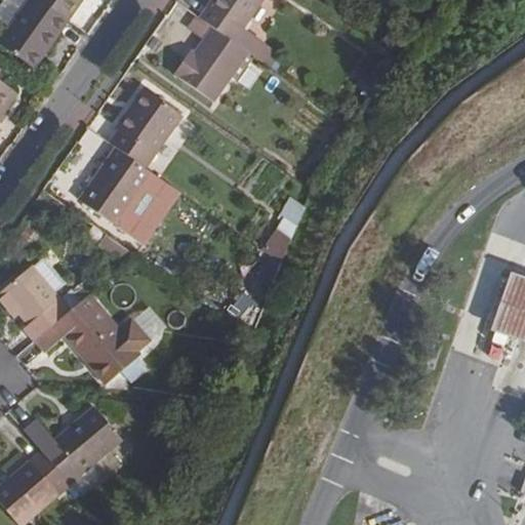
[(30,0),(0,42),(0,45),(30,67),(44,45),(49,48),(69,22),(38,0),(30,0)]
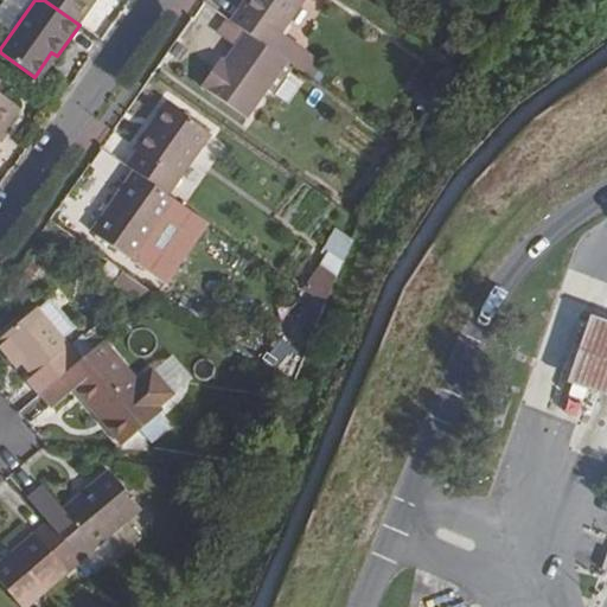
[(96,0),(44,0),(80,25),(96,0)]
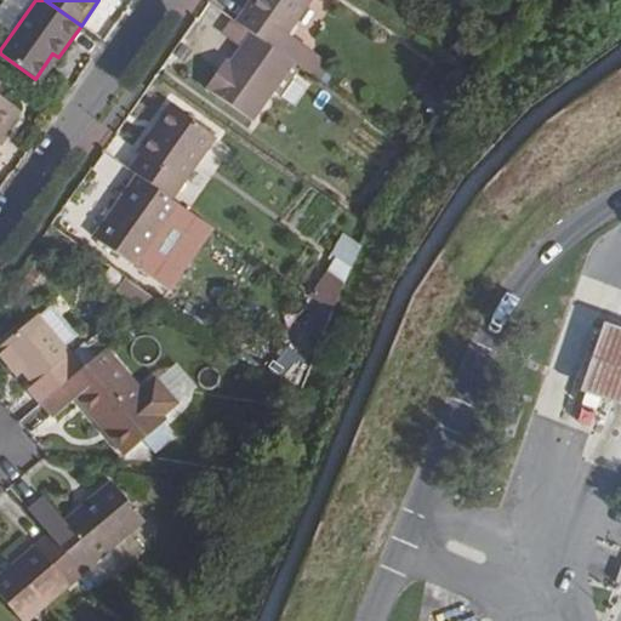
[(254,0),(237,23),(251,34),(275,51),(288,33),(309,0),(254,0)]
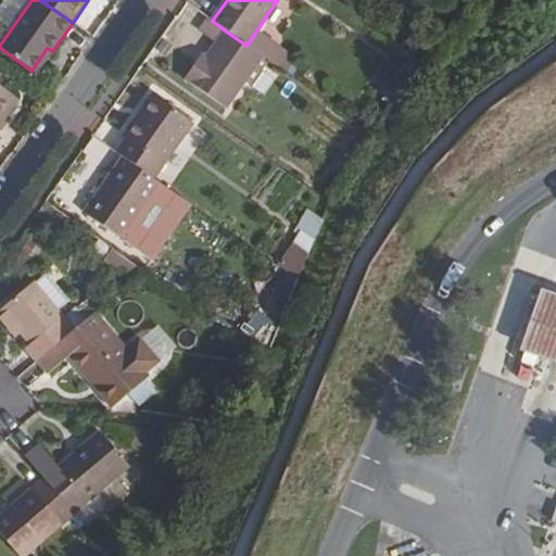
[(212,21),(206,17),(198,29),(216,43),(225,30),(212,21)]
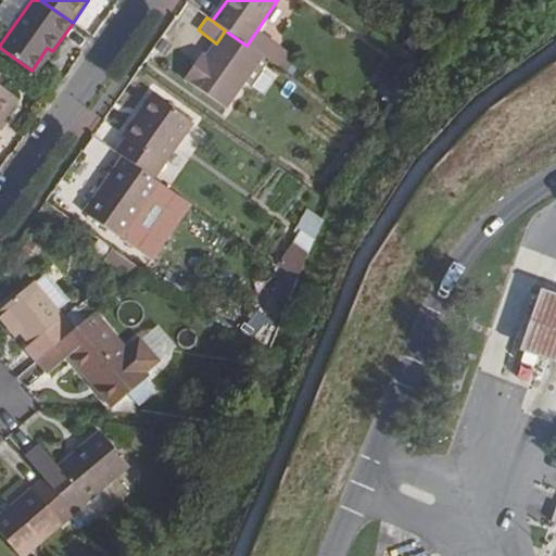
[(404,46),(414,51),(426,35),(416,28),(404,46)]
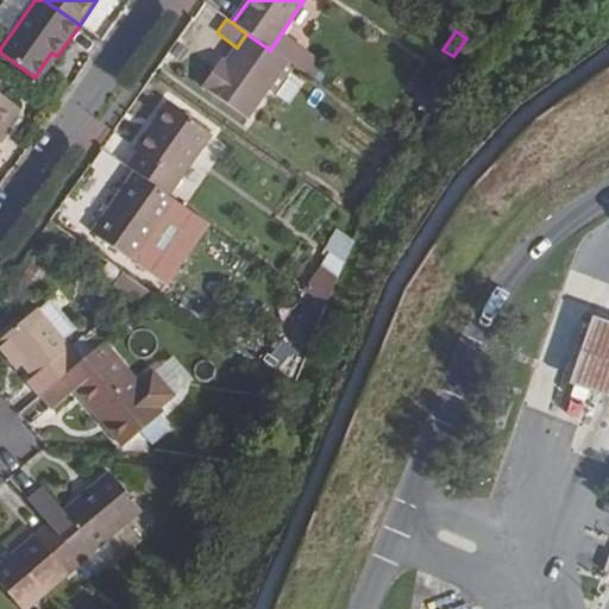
[(325,63),(282,32),(270,50),(287,62),(295,68),(313,80),(325,63)]
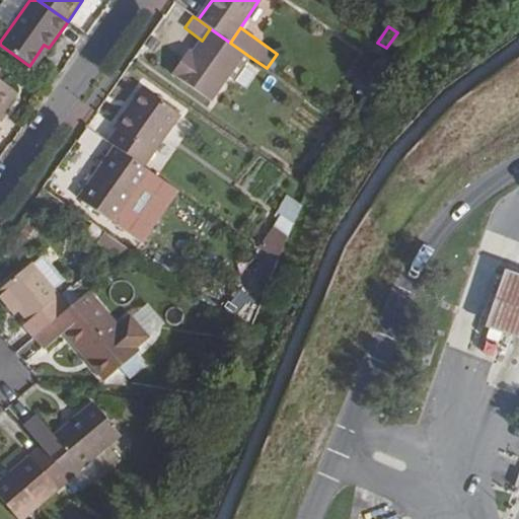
[(171,75),(210,100),(227,76),(244,53),(230,43),(210,28),(202,41),(194,53),(188,62),(182,58),(171,75)]
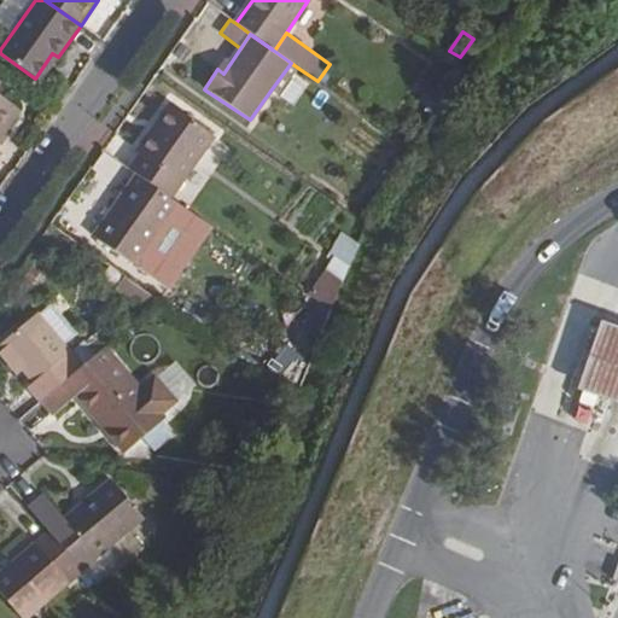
[(58,57),(52,53),(35,79),(41,82),(58,57)]
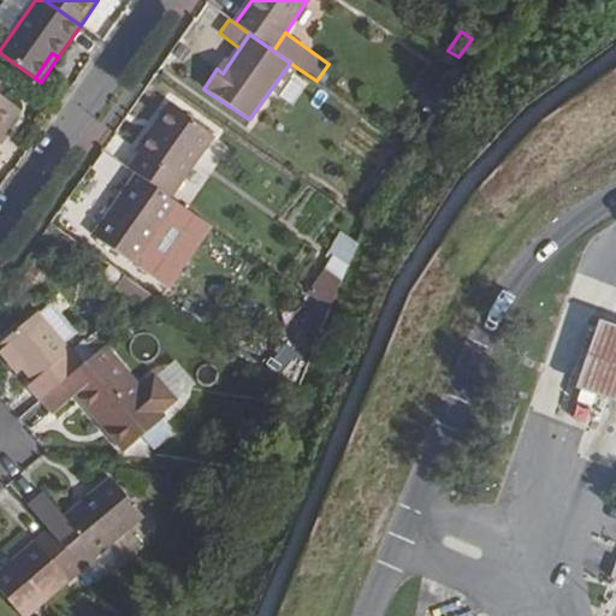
[(230,63),(224,59),(217,69),(223,73),(230,63)]
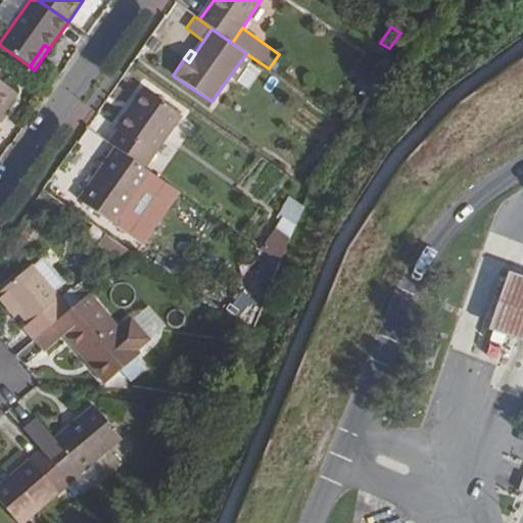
[(253,58),(246,53),(229,77),(236,81),(253,58)]
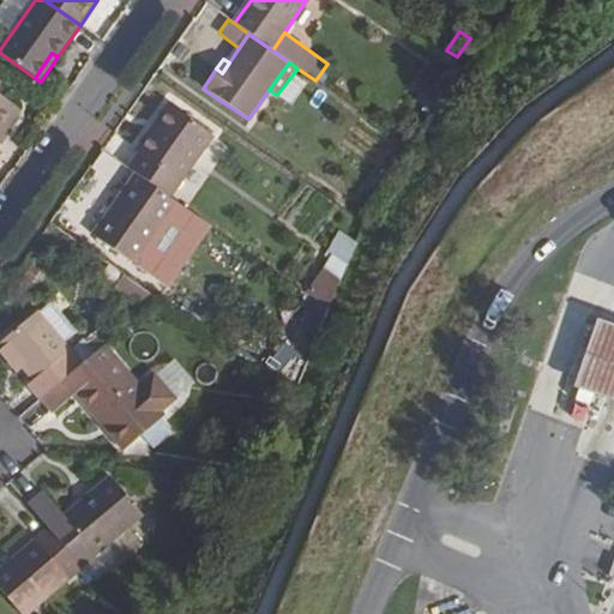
[(0,136),(18,110),(0,96),(0,136)]
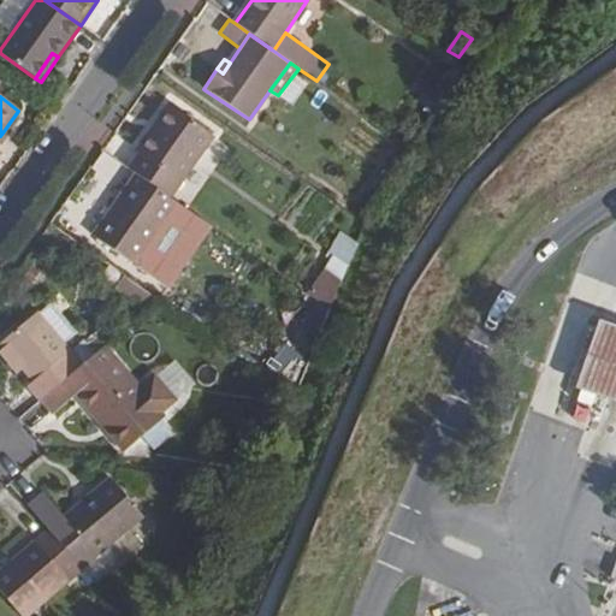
[(136,153),(140,155),(129,172),(135,177),(170,200),(213,137),(169,107),(136,153)]
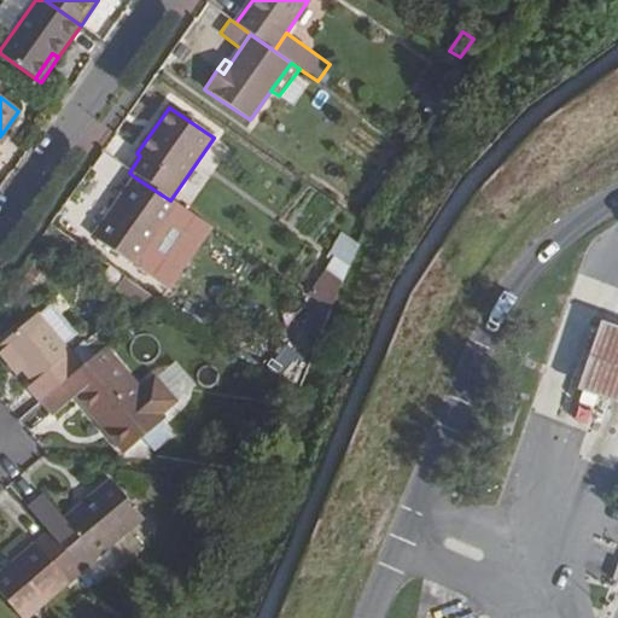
[(93,237),(138,268),(180,208),(170,200),(135,178),(93,237)]
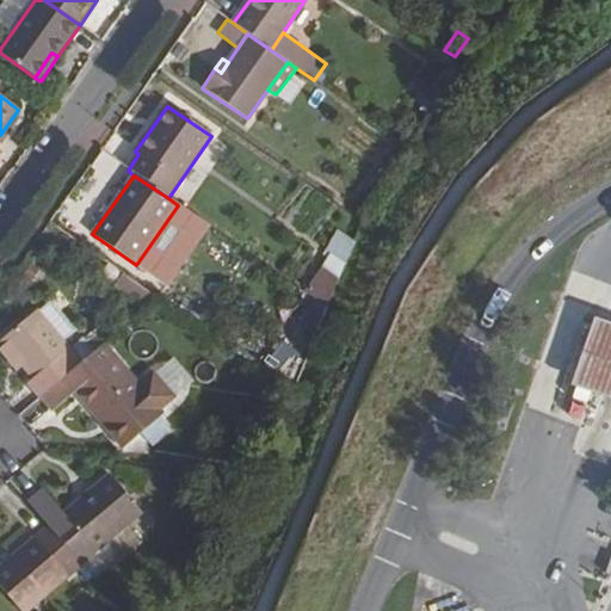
[(323,271),(338,281),(345,263),(355,240),(338,228),(326,250),(329,252),(320,269),(323,271)]
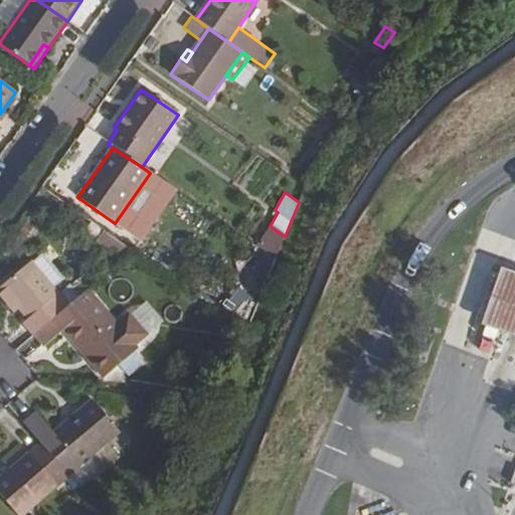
[(285,236),(273,228),(259,248),(276,261),(285,236)]
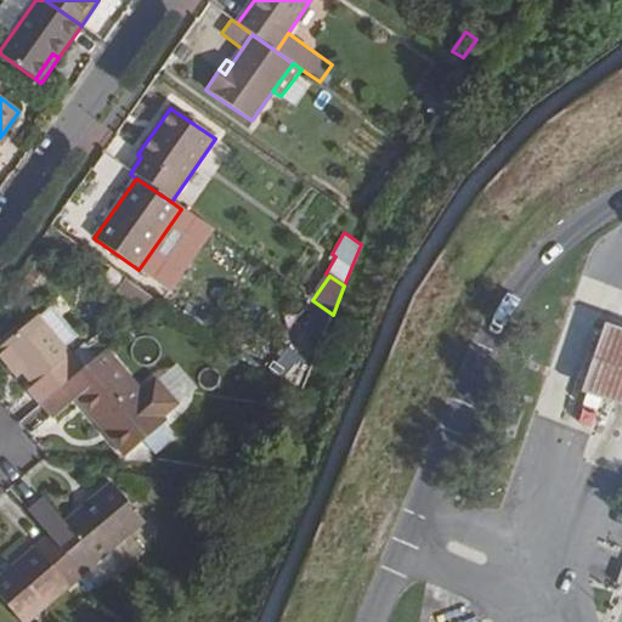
[(128,282),(117,297),(146,316),(159,304),(128,282)]
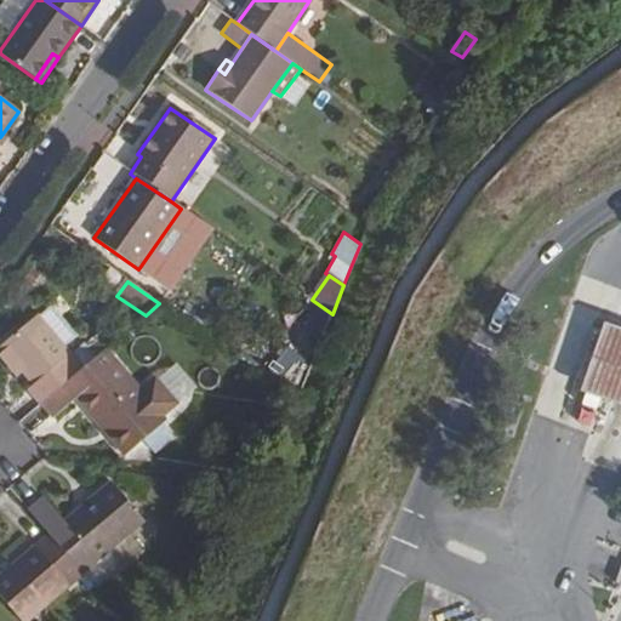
[(3,346),(7,352),(24,372),(33,385),(28,388),(41,404),(83,369),(38,318),(3,346)]
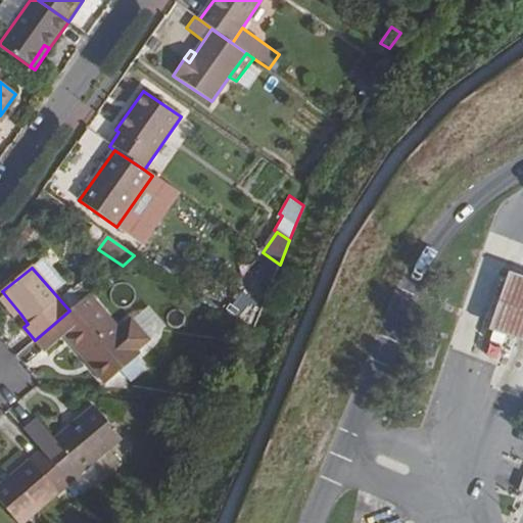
[(522,271),(511,268),(491,323),(514,331),(522,333),(522,271)]
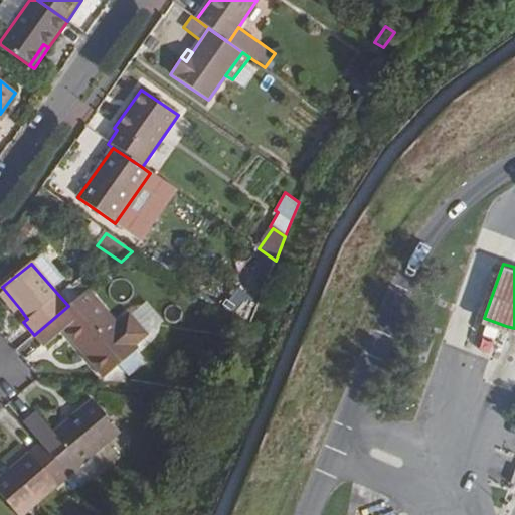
[(123,318),(117,323),(87,290),(68,306),(34,335),(43,347),(63,331),(82,353),(83,352),(105,376),(114,368),(137,348),(139,347),(135,343),(142,338),(143,331),(133,319),(123,318)]
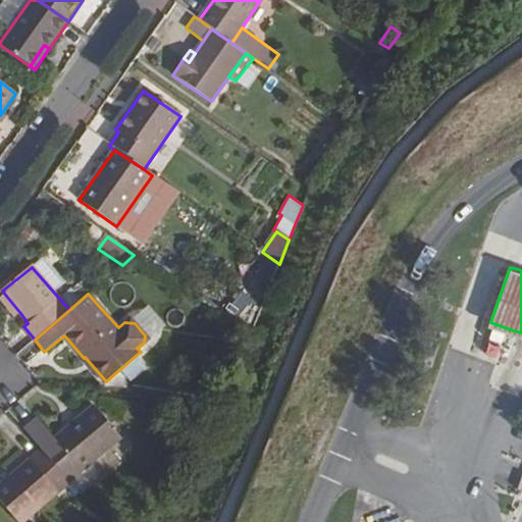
[(212,295),(207,302),(224,313),(228,307),(212,295)]
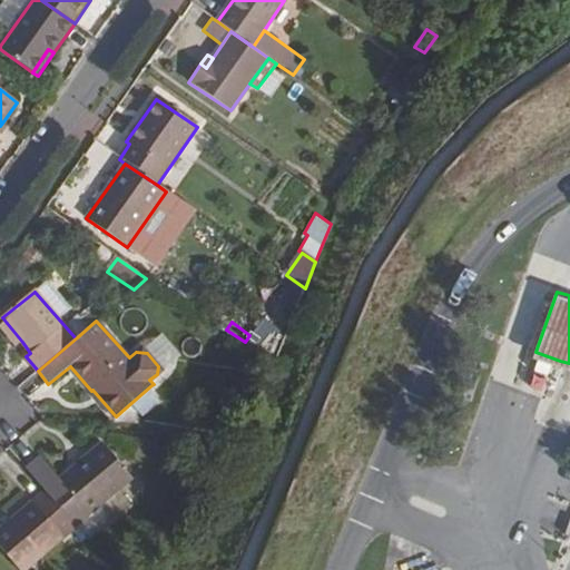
[(7,323),(0,326),(0,327),(16,347),(22,342),(7,323)]
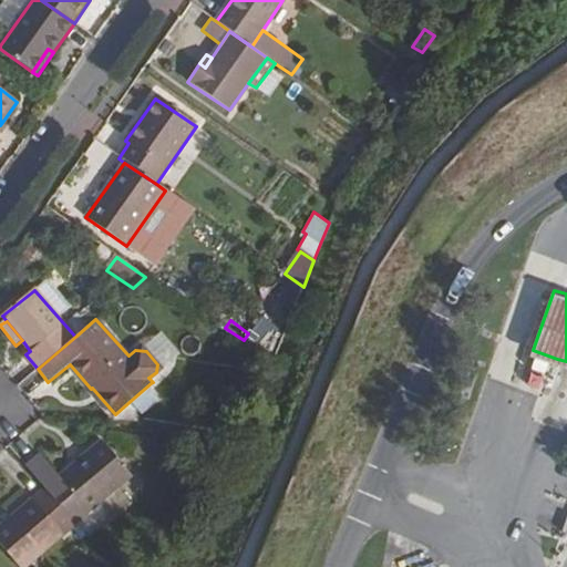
[(151,383),(125,405),(138,421),(164,399),(151,383)]
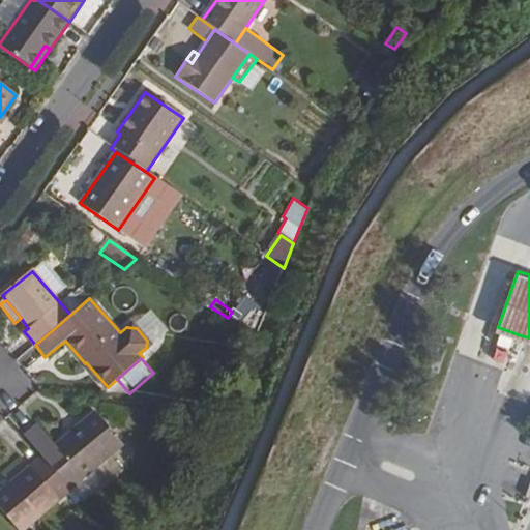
[(110,457),(82,479),(95,495),(123,472),(110,457)]
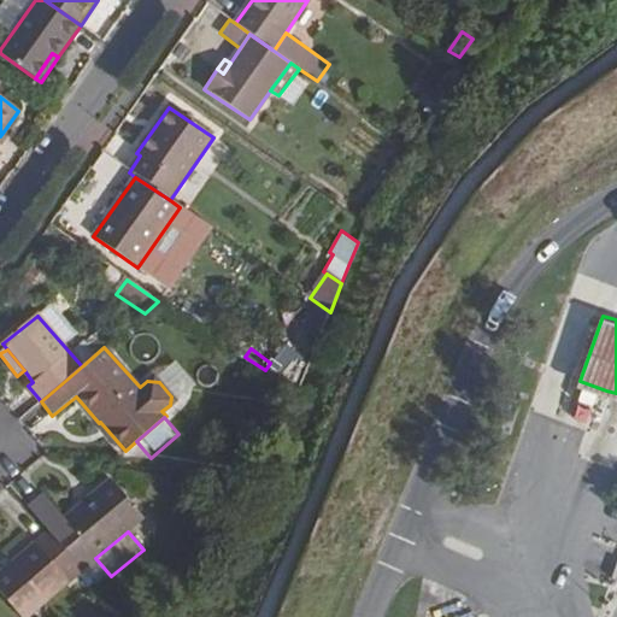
[(27,616),(69,582),(66,579),(80,568),(50,533),(0,574),(0,594),(19,616),(27,616)]
